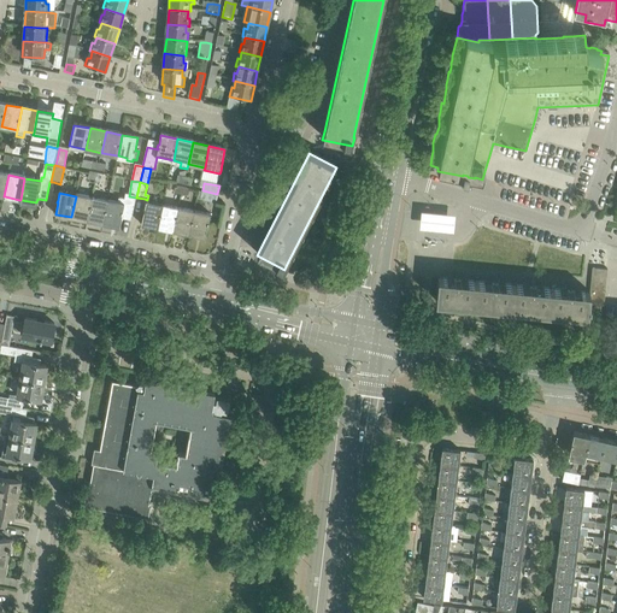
[(198,193),(197,201),(216,205),(217,198),(198,193)]
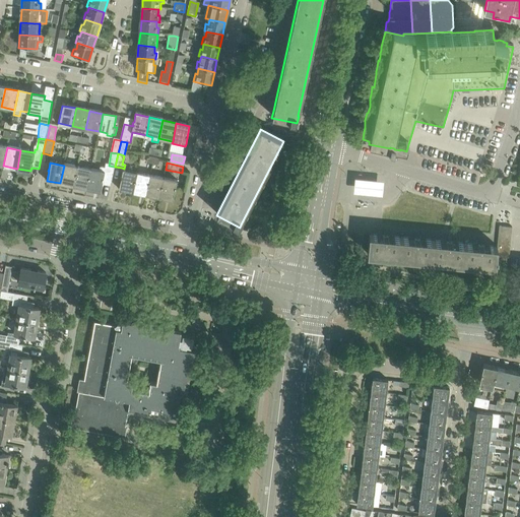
[(90,171),(86,191),(94,193),(95,190),(100,191),(101,191),(102,185),(110,187),(111,188),(115,167),(109,166),(106,165),(105,169),(101,168),(100,172),(90,171)]
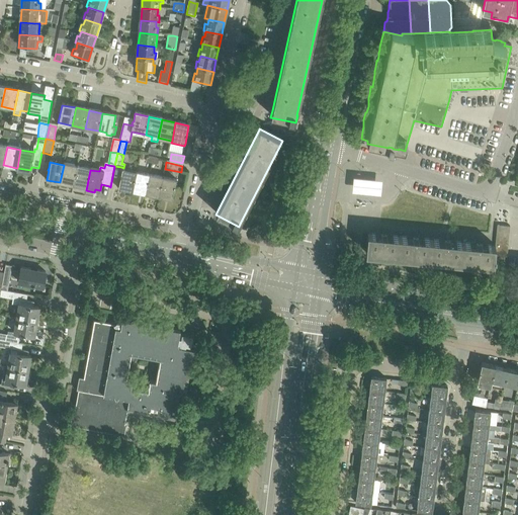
[(77,167),(64,165),(60,182),(61,182),(73,185),(77,167)]
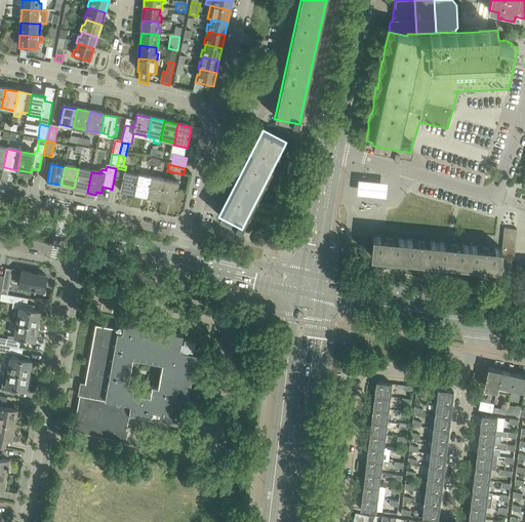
[(78,169),(74,188),(75,188),(79,189),(79,191),(87,193),(91,172),(78,169)]
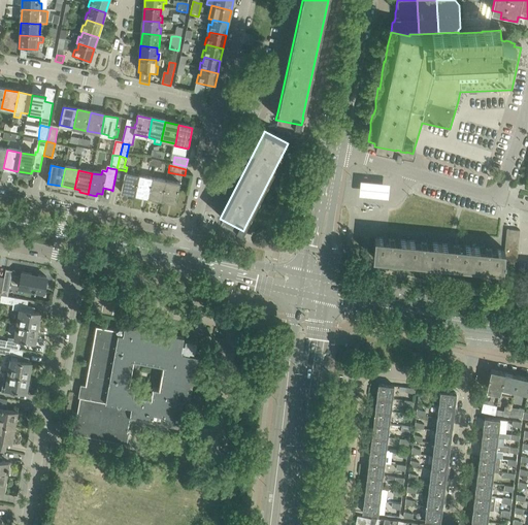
[(134,195),(135,195),(139,176),(125,173),(121,192),(122,192),(134,195)]
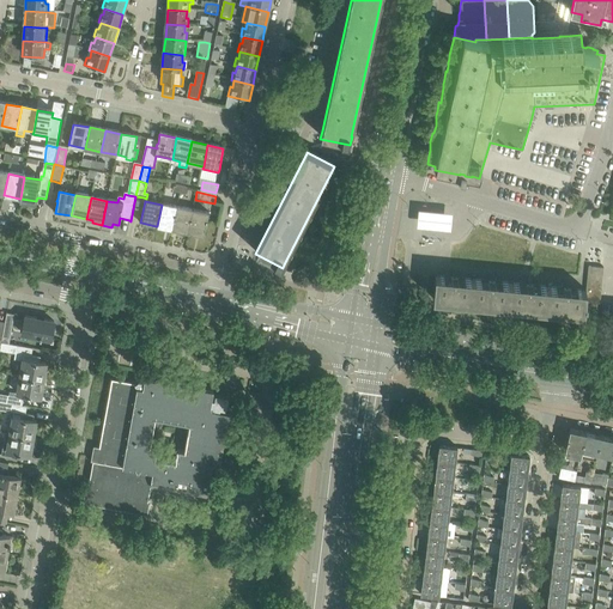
[(177,208),(162,205),(157,226),(171,230),(173,230),(177,208)]
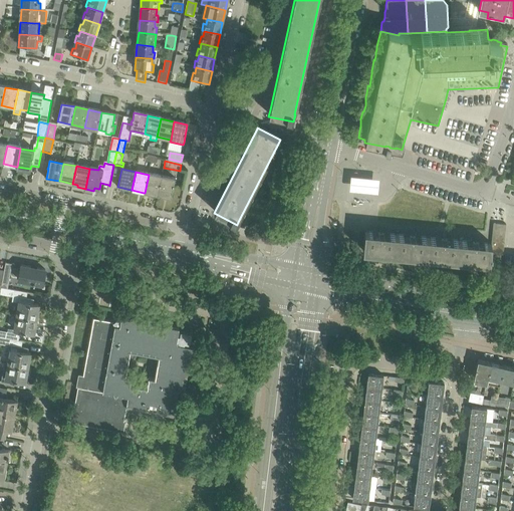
[(158,195),(162,177),(149,175),(145,193),(158,195)]
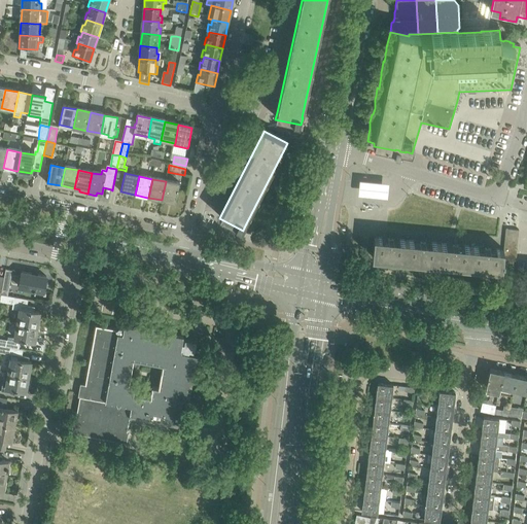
[(179,184),(166,181),(162,200),(175,203),(179,184)]
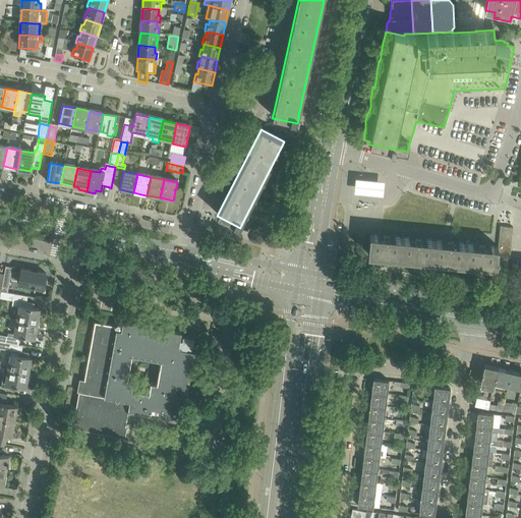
[(402,239),(389,238),(369,236),(369,237),(369,241),(367,256),(400,260),(402,239)]
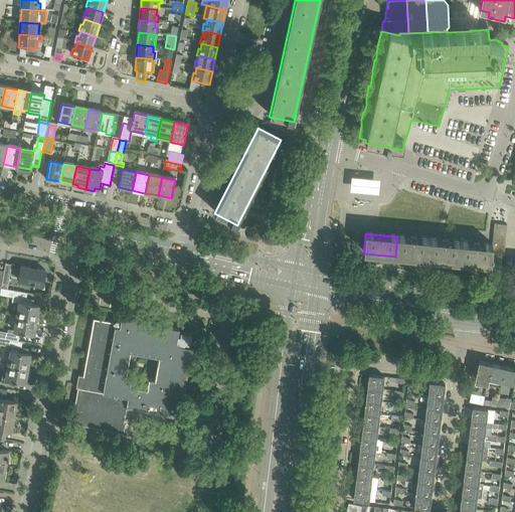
[(428,239),(415,238),(397,236),(395,257),(426,260),(428,239)]
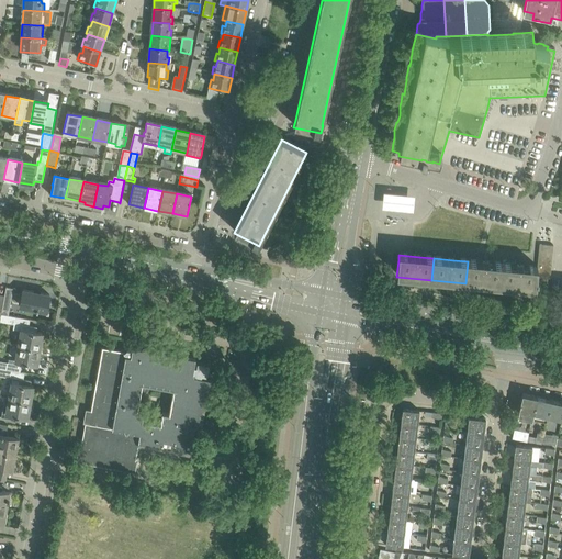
[(503,266),(487,264),(468,261),(465,283),(501,287),(503,266)]
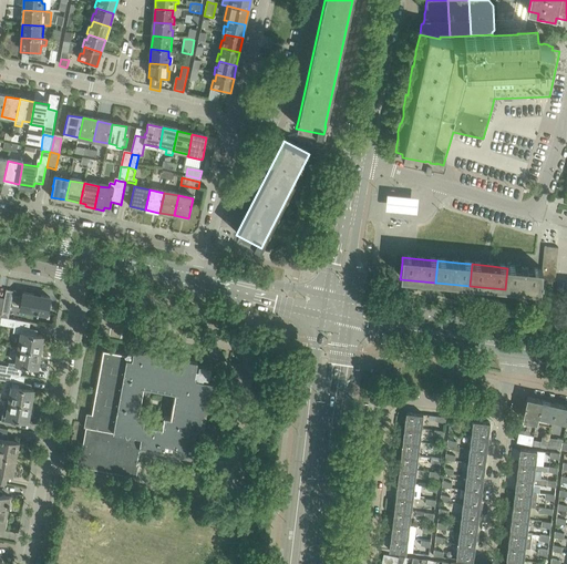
[(540,286),(542,274),(542,272),(507,268),(505,289),(540,293),(540,286)]
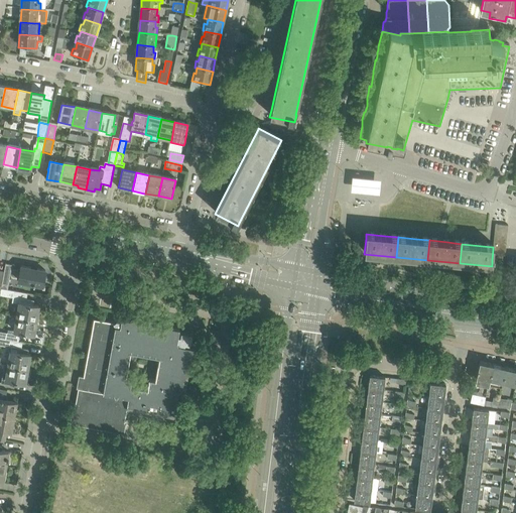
[(503,257),(505,258),(506,251),(493,249),(492,260),(494,260),(494,256),(498,257),(498,259),(502,260),(503,257)]
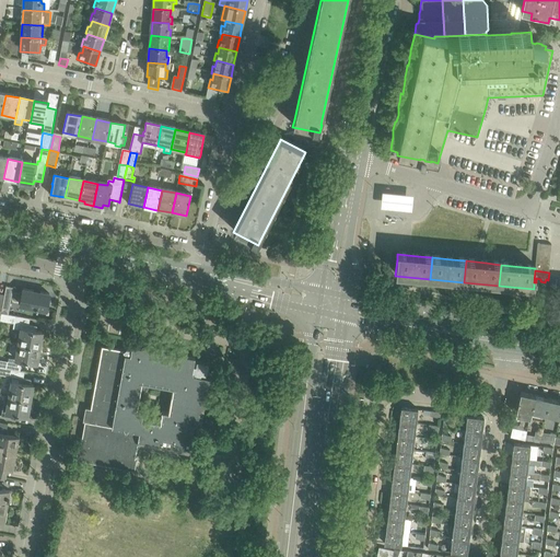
[(1,314),(9,315),(13,290),(6,288),(4,298),(1,314)]
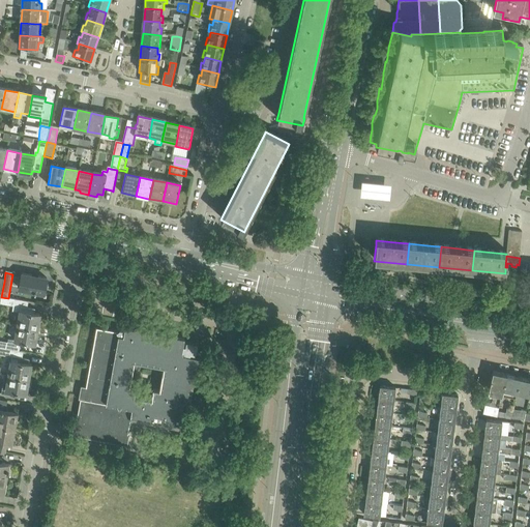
[(35,294),(43,295),(47,281),(22,275),(19,291),(33,293),(33,294),(34,294),(34,295),(35,295),(35,294)]
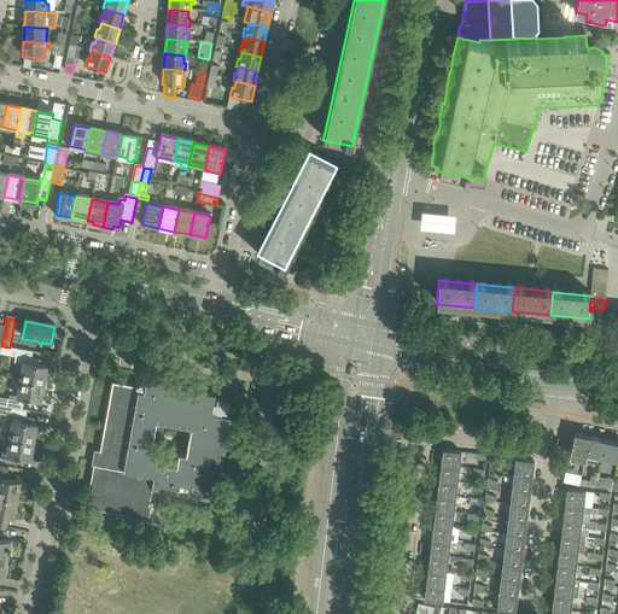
[(44,384),(47,368),(40,367),(40,363),(31,362),(31,361),(22,360),(23,352),(11,350),(9,350),(10,348),(1,346),(0,352),(0,356),(15,360),(13,363),(23,366),(21,380),(44,384)]
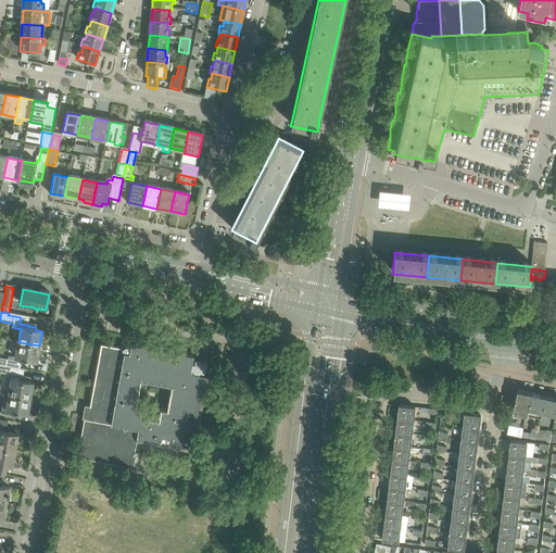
[(15,360),(22,361),(26,362),(27,361),(36,363),(39,346),(19,342),(15,360)]
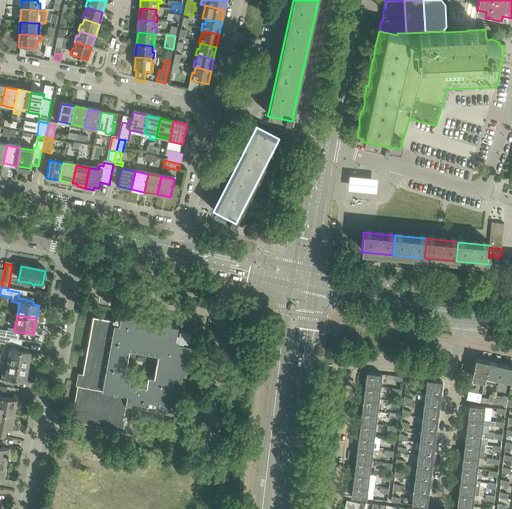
[(183,390),(191,347),(186,346),(186,344),(188,344),(190,333),(179,331),(179,333),(177,333),(178,328),(120,317),(120,321),(115,320),(112,322),(93,318),(82,381),(78,384),(72,416),(93,419),(92,425),(121,430),(123,421),(126,407),(173,415),(177,389),(183,390)]
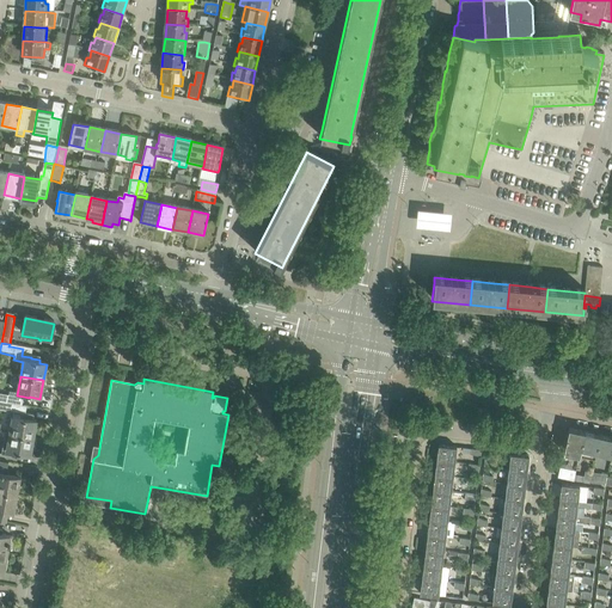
[(0,394),(0,403),(7,405),(22,407),(23,399),(8,397),(0,394)]
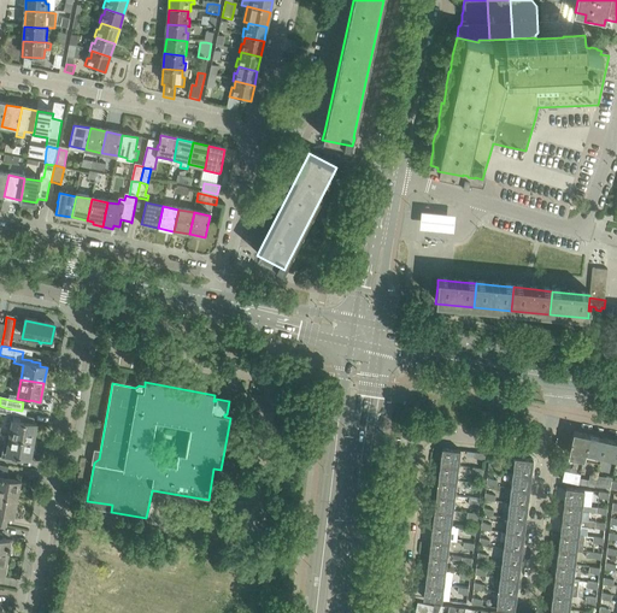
[(11,417),(7,436),(34,441),(36,426),(33,425),(34,420),(11,417)]
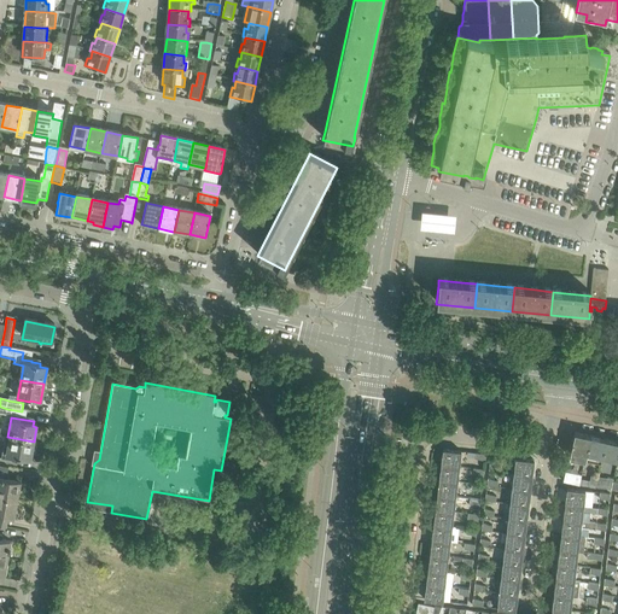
[(569,460),(584,462),(589,438),(573,434),(569,460)]
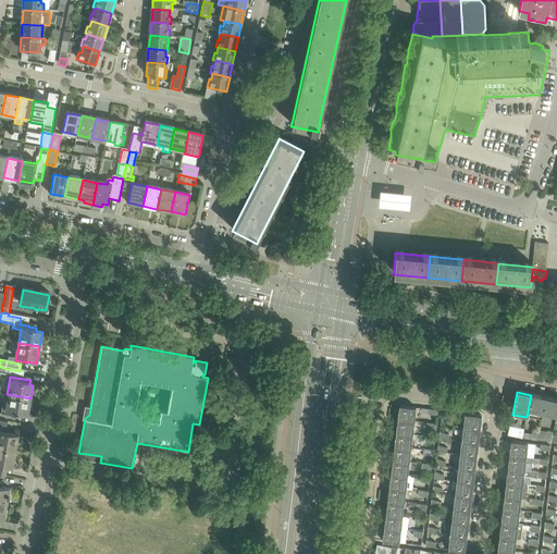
[(5,394),(1,416),(12,418),(12,417),(17,418),(17,415),(27,416),(31,398),(7,394),(5,394)]
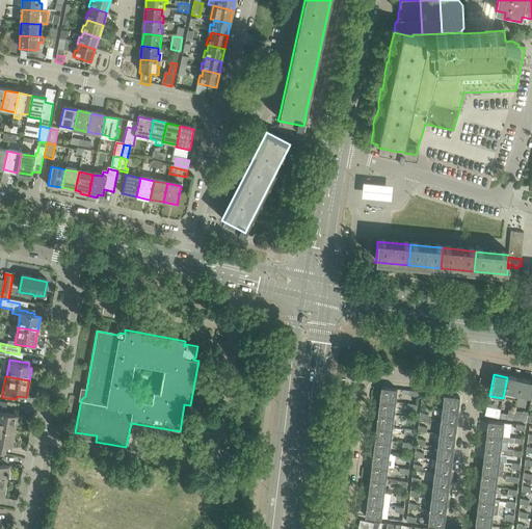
[(507,377),(503,398),(516,401),(517,396),(521,380),(507,377)]
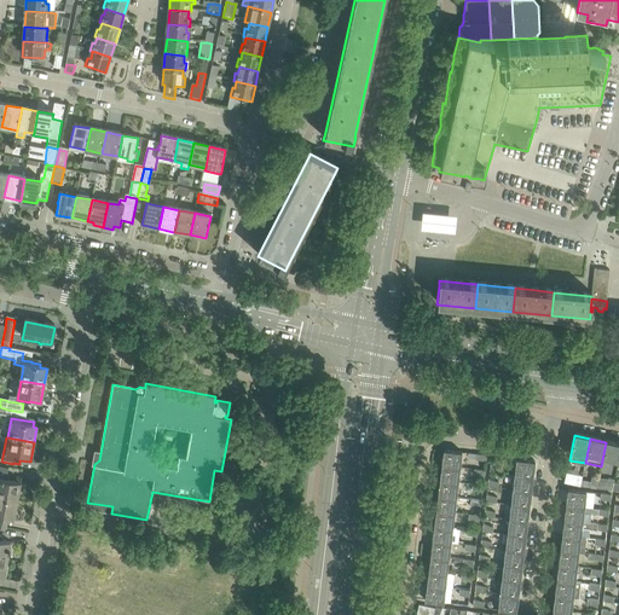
[(618,445),(606,442),(602,460),(617,463),(618,453),(618,445)]
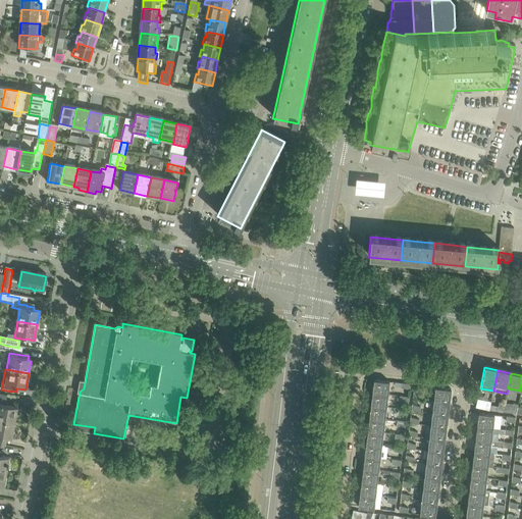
[(374,381),(372,395),(387,397),(389,383),(374,381)]
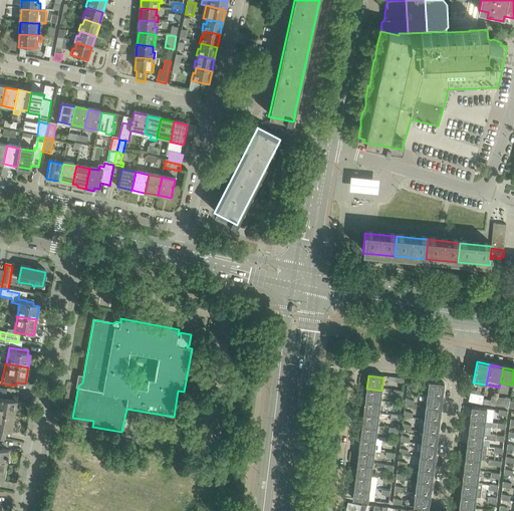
[(428,396),(443,398),(444,386),(429,384),(428,396)]
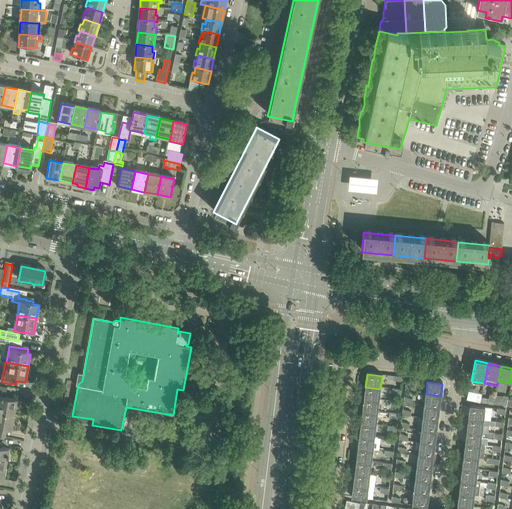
[(365,387),(364,399),(379,401),(380,389),(365,387)]
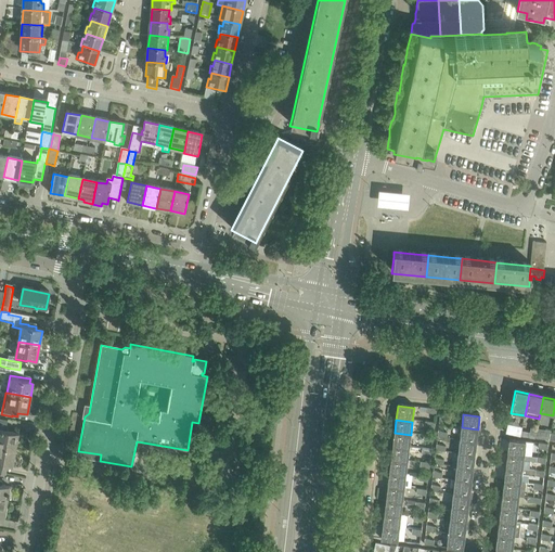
[(507,426),(505,435),(516,438),(519,438),(520,434),(520,433),(521,429),(518,428),(513,427),(513,424),(508,423),(507,426)]
